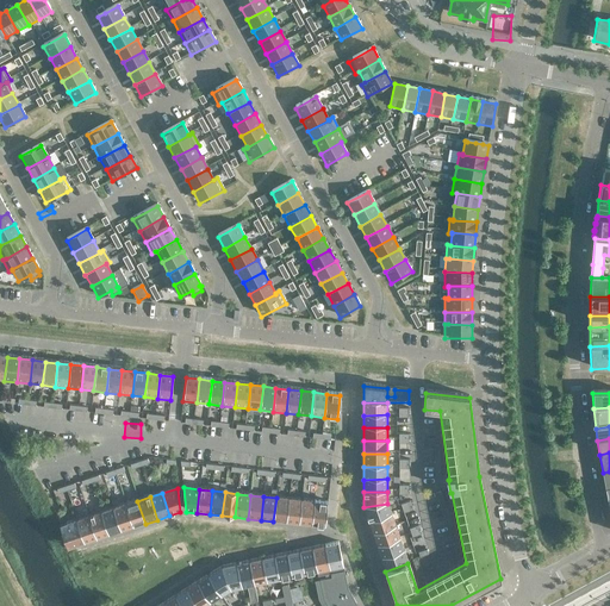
[(286,523),(288,499),(277,498),(273,522),(286,523)]
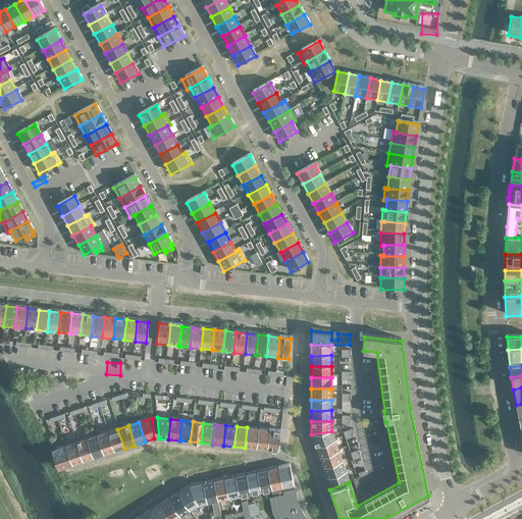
[(256,450),(258,429),(247,427),(245,448),(256,450)]
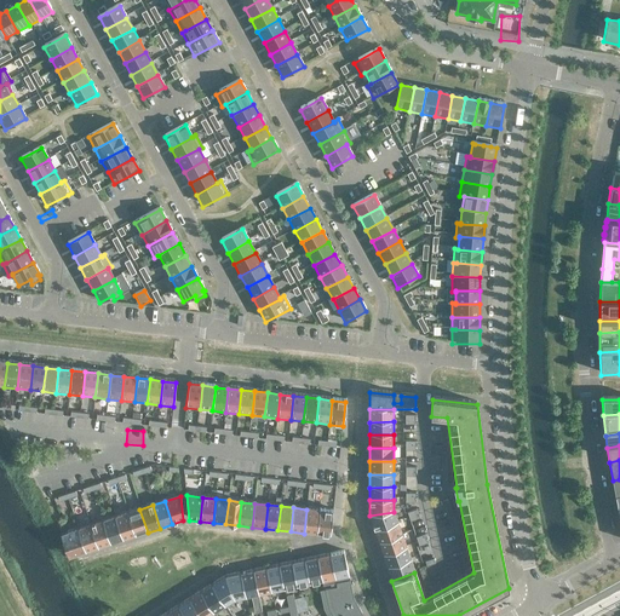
[(148,533),(139,510),(127,513),(136,536),(148,533)]
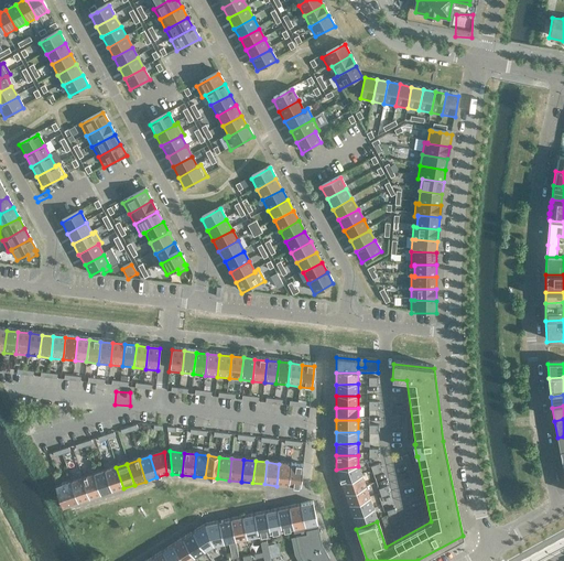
[(288,487),(291,465),(279,464),(277,486),(288,487)]
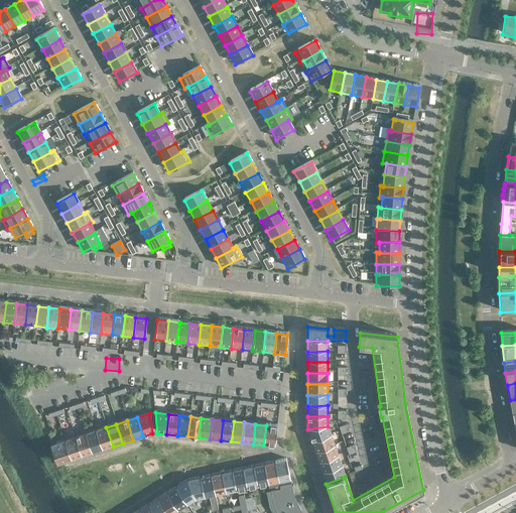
[(266,425),(263,445),(275,446),(277,426),(266,425)]
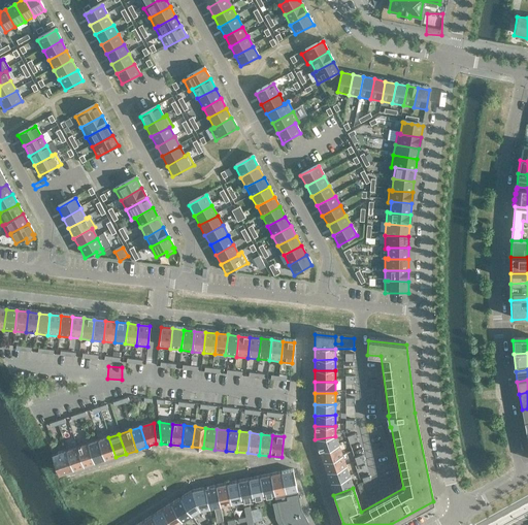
[(319,453),(338,446),(335,436),(315,439),(319,453)]
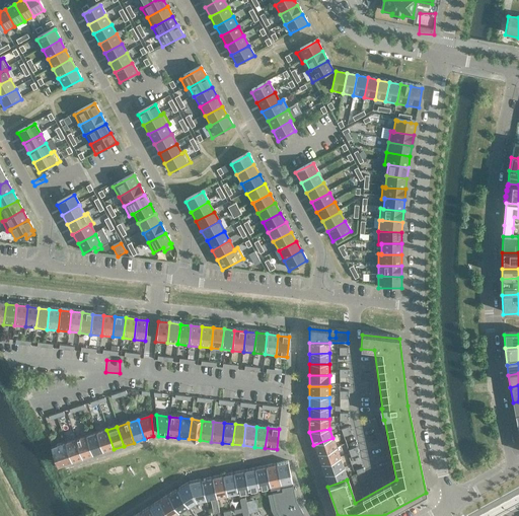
[(114,449),(106,430),(96,434),(102,453),(114,449)]
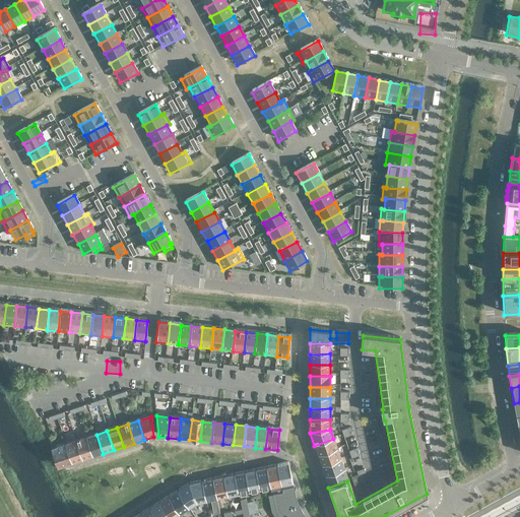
[(103,454),(96,435),(86,438),(92,457),(103,454)]
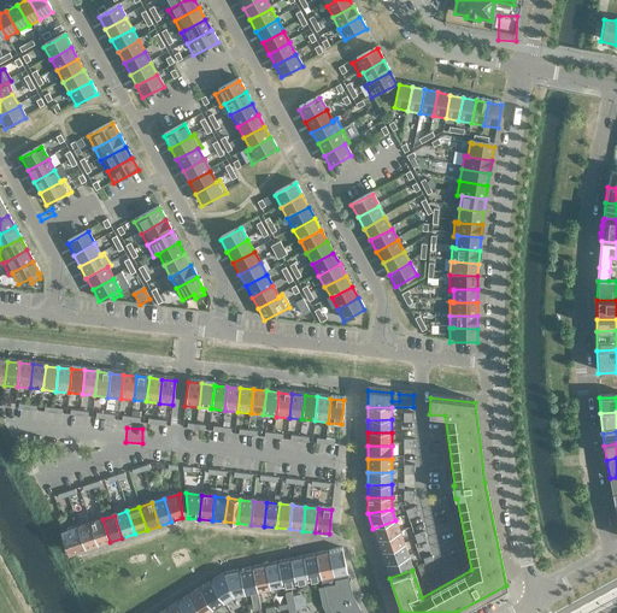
[(110,542),(103,519),(89,524),(98,547),(110,542)]
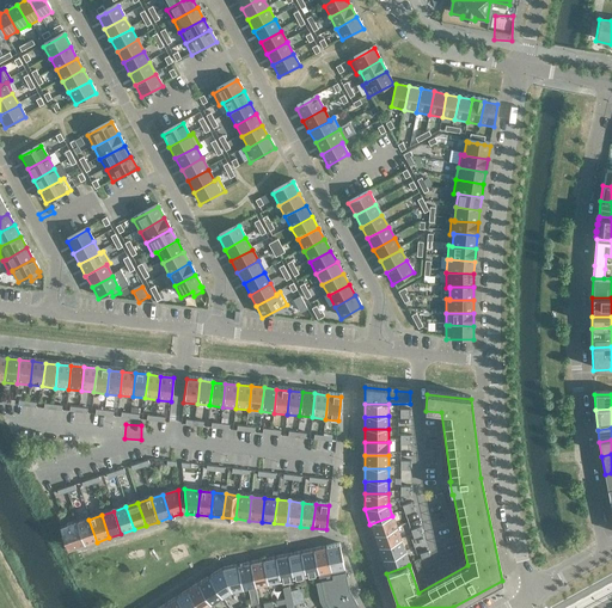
[(374,536),(397,528),(392,516),(369,524),(374,536)]
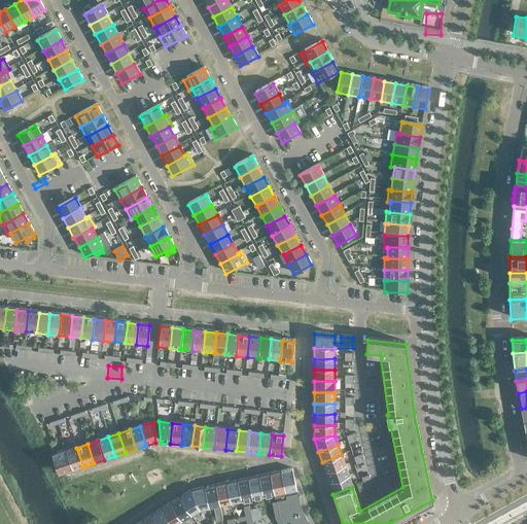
[(83,467),(76,448),(66,451),(73,470),(83,467)]
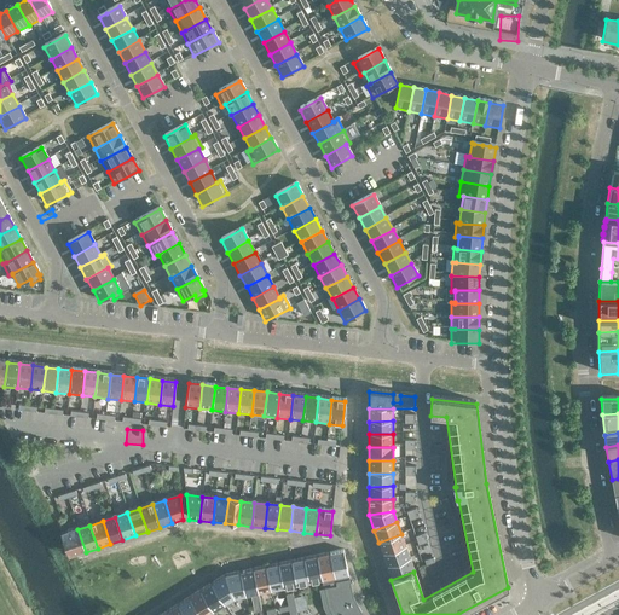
[(86,552),(77,529),(64,534),(73,557),(86,552)]
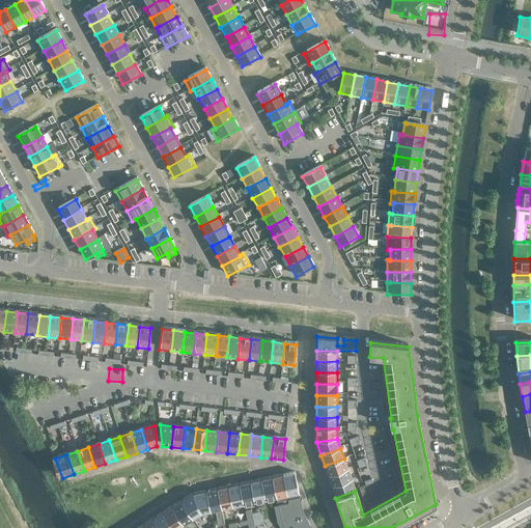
[(328,476),(347,470),(344,459),(325,466),(328,476)]
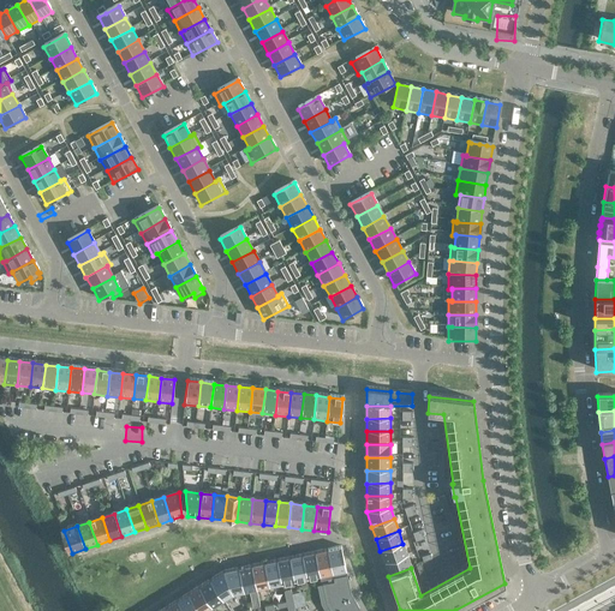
[(384,563),(407,556),(402,544),(380,551),(384,563)]
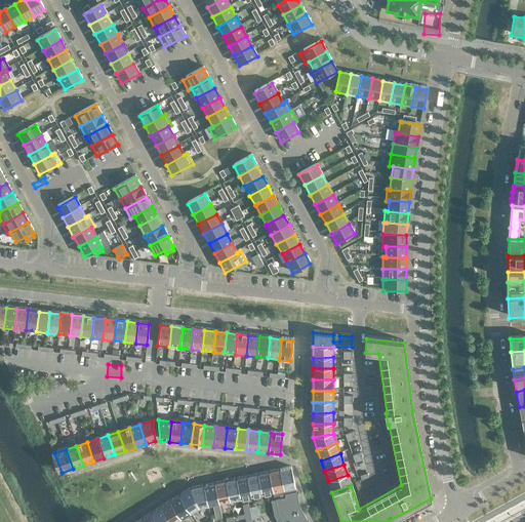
[(295,489),(291,469),(280,471),(284,491),(285,496),(296,493),(295,489)]
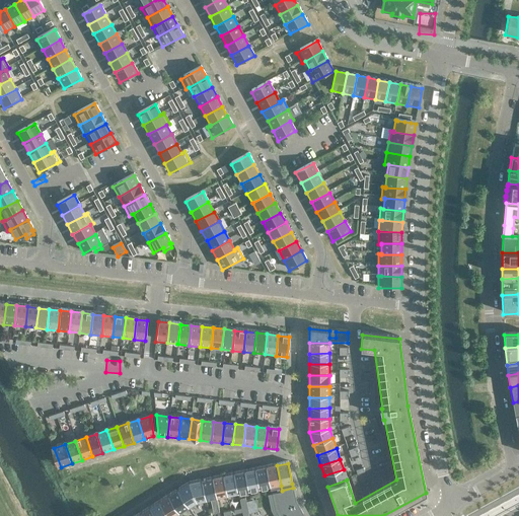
[(277,465),(266,468),(270,488),(270,493),(281,491),(282,491),(281,486),(277,465)]
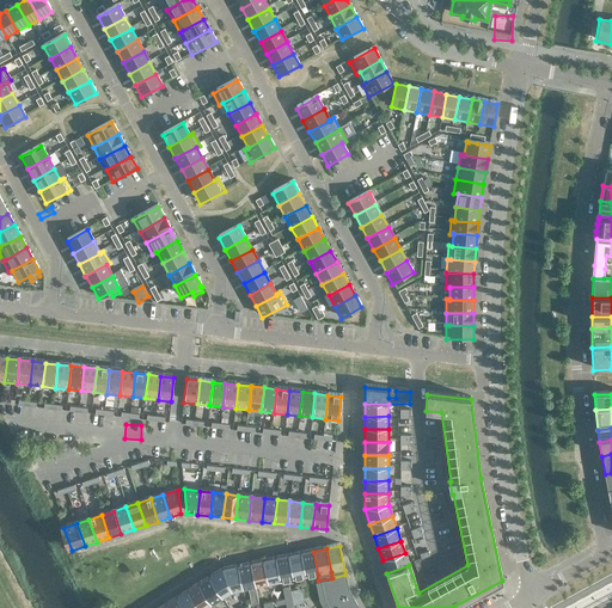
[(301,554),(306,577),(318,575),(313,552),(301,554)]
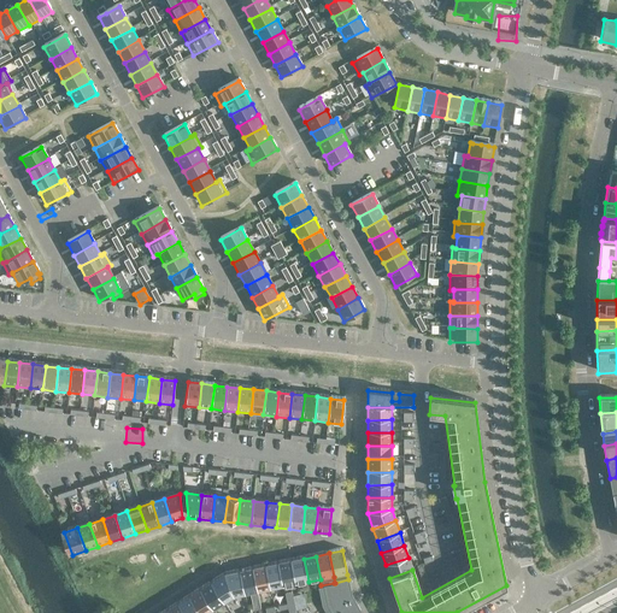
[(409,558),(386,565),(389,578),(412,570),(409,558)]
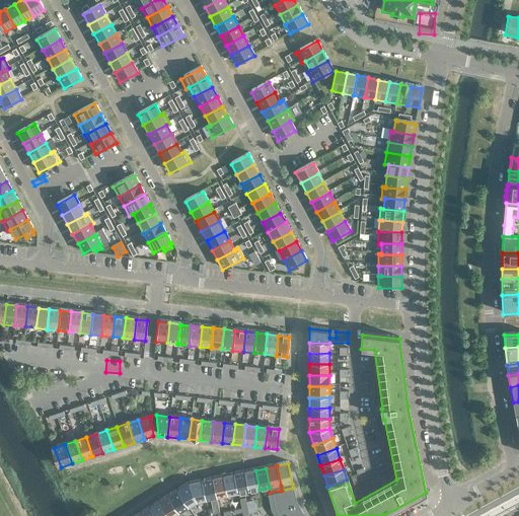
[(244,472),(248,493),(260,490),(255,470),(244,472)]
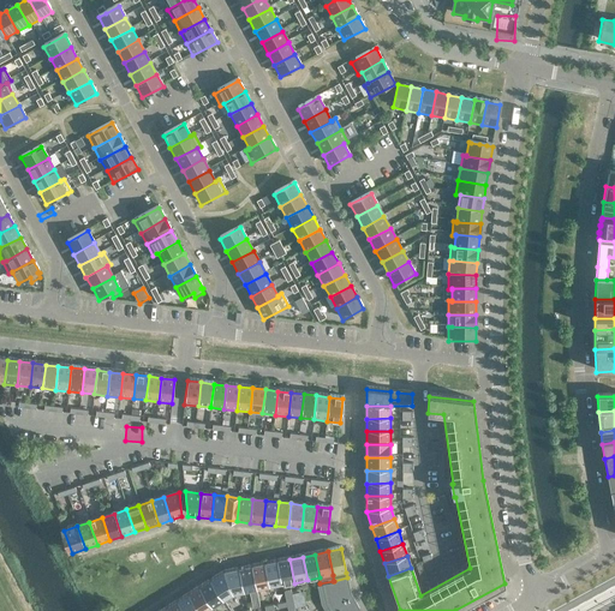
[(276,562),(282,586),(294,583),(290,559),(276,562)]
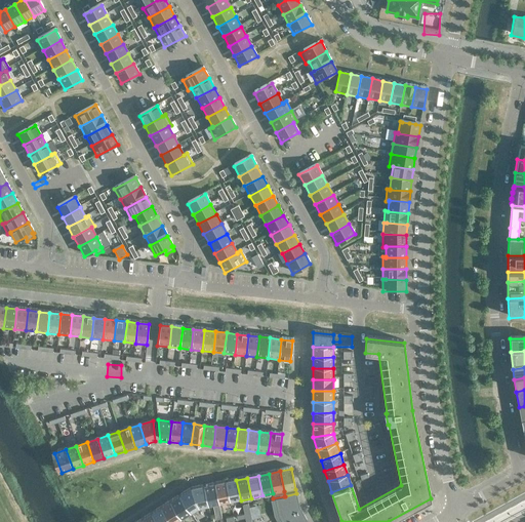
[(226,483),(230,503),(241,500),(236,480),(226,483)]
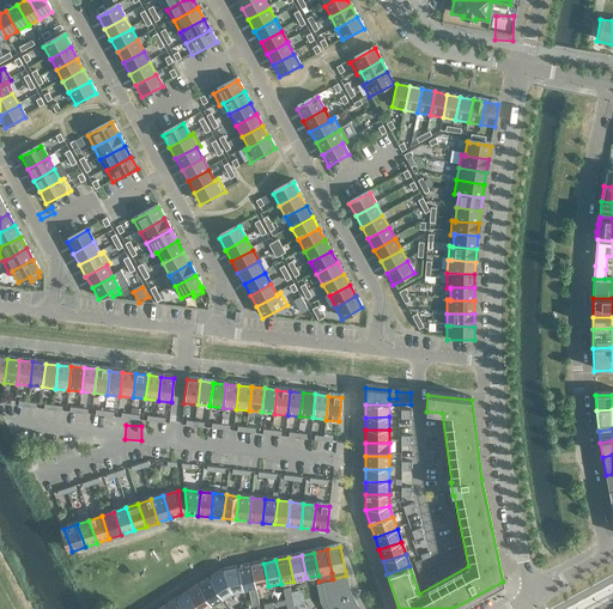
[(250,566),(255,589),(268,586),(263,564),(250,566)]
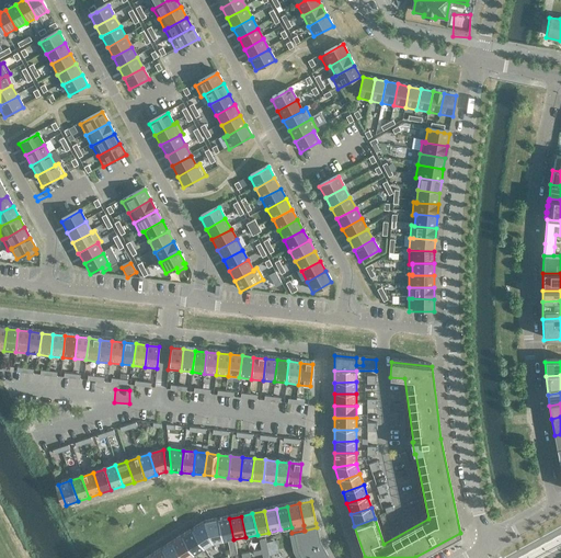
[(218,521),(222,543),(224,542),(233,539),(229,519),(218,521)]
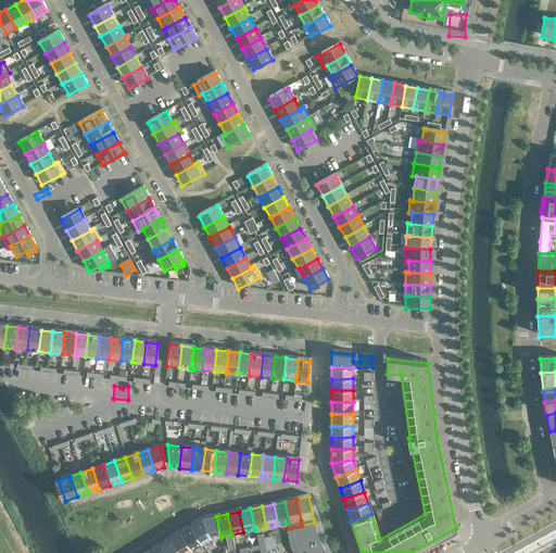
[(216,516),(202,519),(211,540),(212,544),(222,542),(222,537),(220,538),(216,516)]
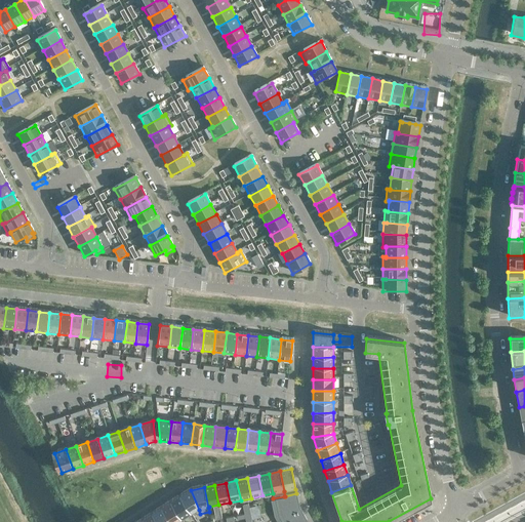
[(191,490),(179,497),(190,515),(193,519),(200,514),(199,510),(191,490)]
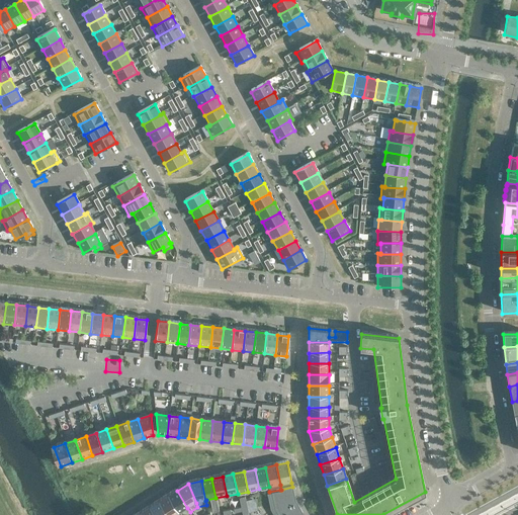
[(301,514),(292,497),(294,497),(292,487),(281,490),(280,490),(281,493),(271,495),(274,510),(276,514),(301,514)]
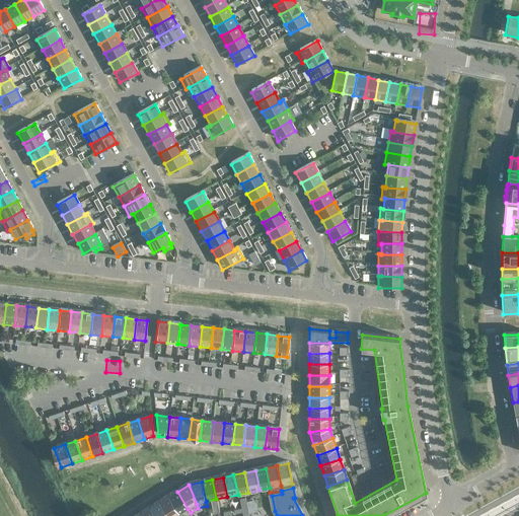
[(178,514),(178,515),(187,515),(191,513),(188,509),(177,492),(168,497),(178,514)]
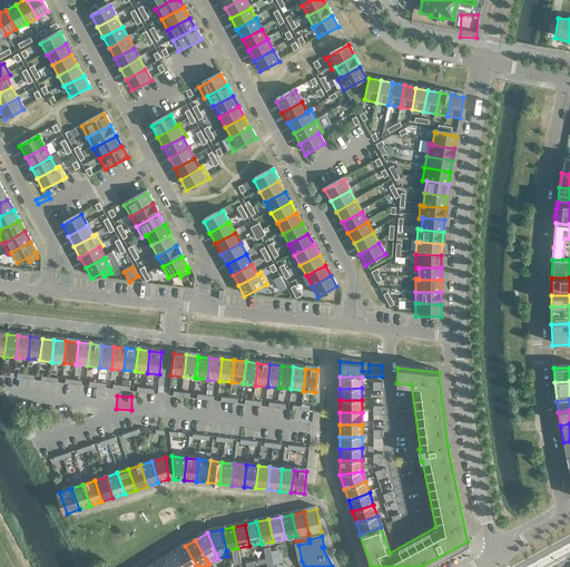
[(175,553),(183,566),(196,566),(196,565),(185,546),(175,553)]
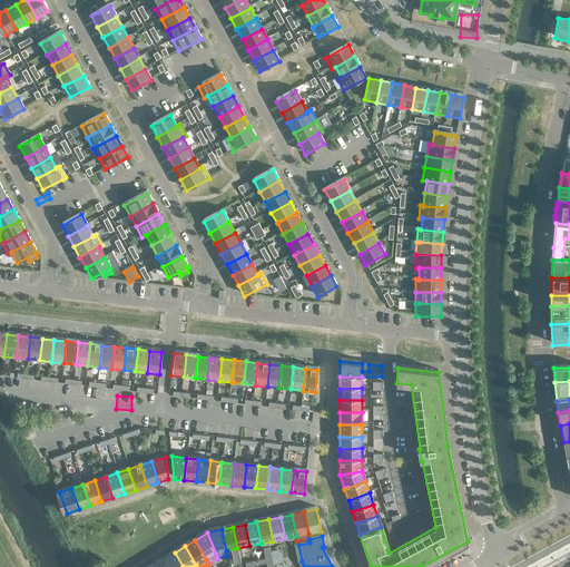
[(266,565),(266,566),(272,566),(268,546),(262,547),(265,560),(266,565)]
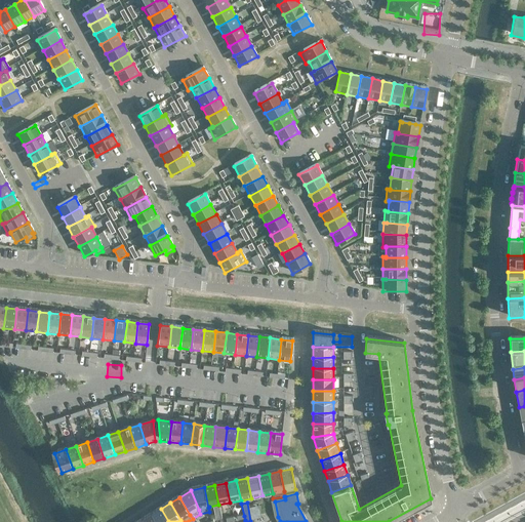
[(219,508),(213,510),(215,521),(221,521),(219,508)]
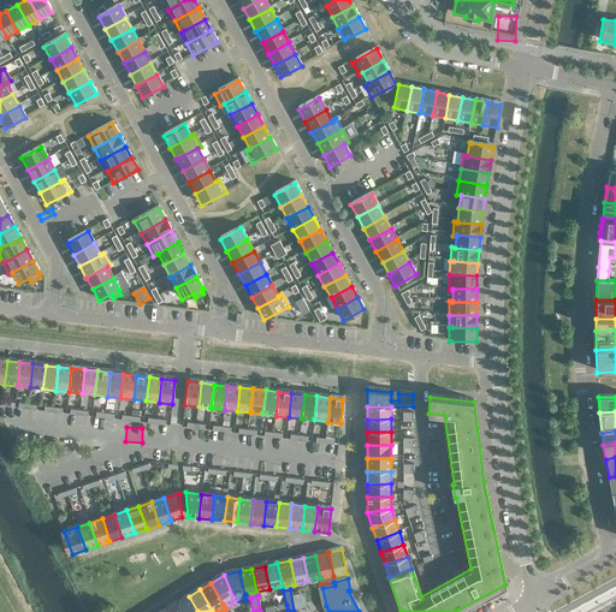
[(177,604),(182,611),(197,611),(189,596),(177,604)]
